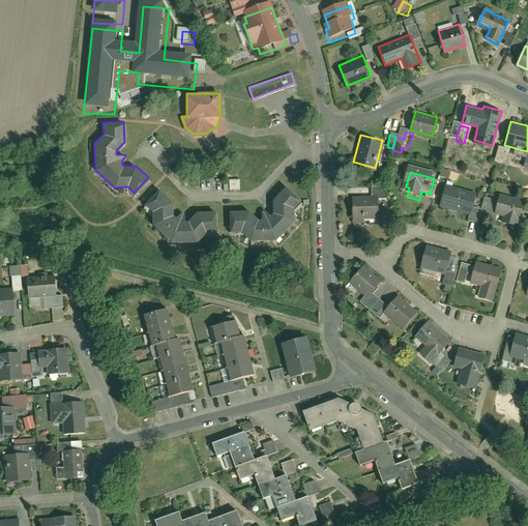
[(231,211),(231,232),(242,232),(250,240),(275,240),(293,221),(293,207),(299,200),(286,187),(272,201),(273,214),(271,216),(265,210),(261,211),(261,220),(257,220),(248,211),(231,211)]
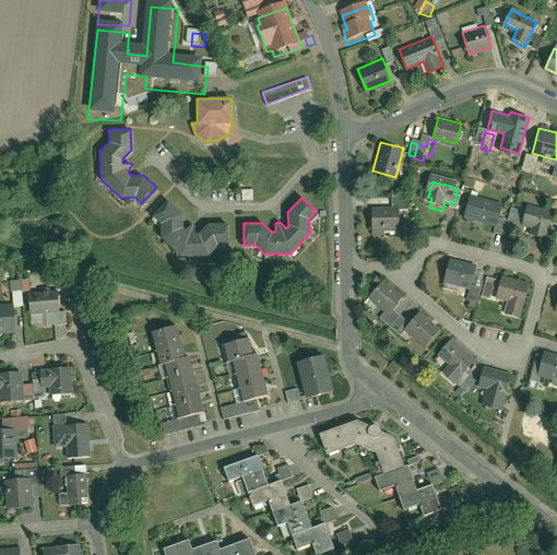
[(161,223),(161,237),(180,256),(205,255),(216,245),(228,244),(228,223),(208,224),(198,233),(194,233),(194,225),(191,224),(186,229),(182,226),(182,213),(167,200),(152,215),(161,223)]
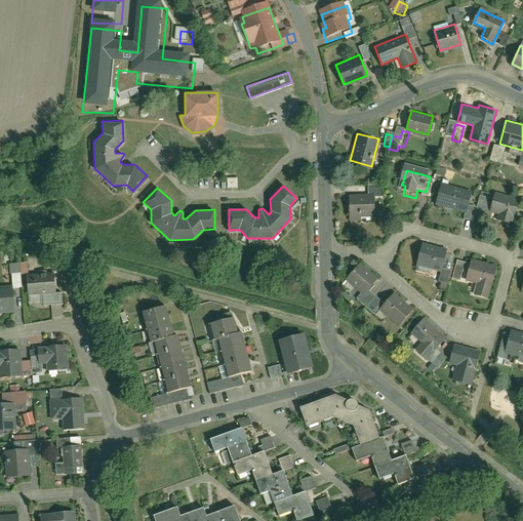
[(417,190),(416,195),(425,197),(424,200),(430,202),(433,190),(427,189),(426,192),(417,190)]
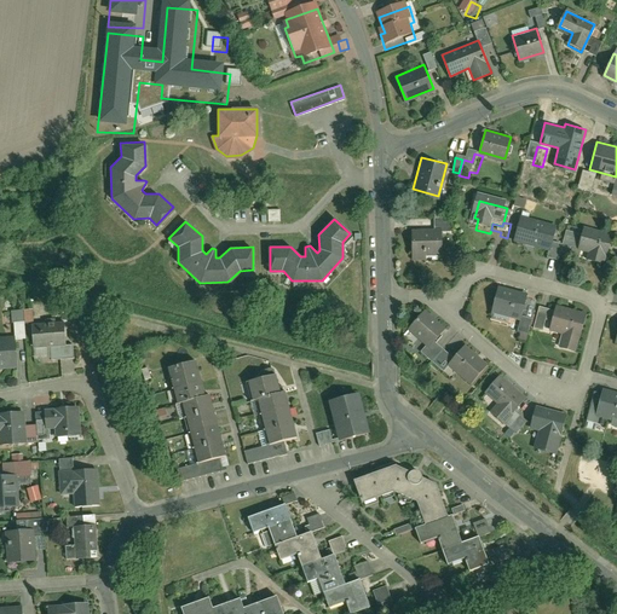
[(436,225),(437,237),(442,237),(442,239),(451,238),(455,235),(451,225),(436,225)]
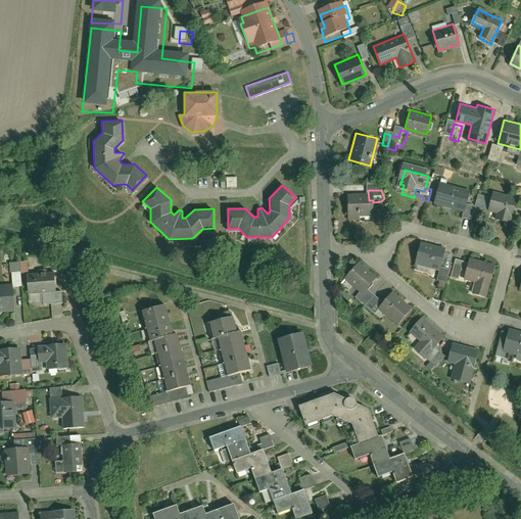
[(441,190),(436,208),(466,217),(468,210),(471,197),(441,190)]
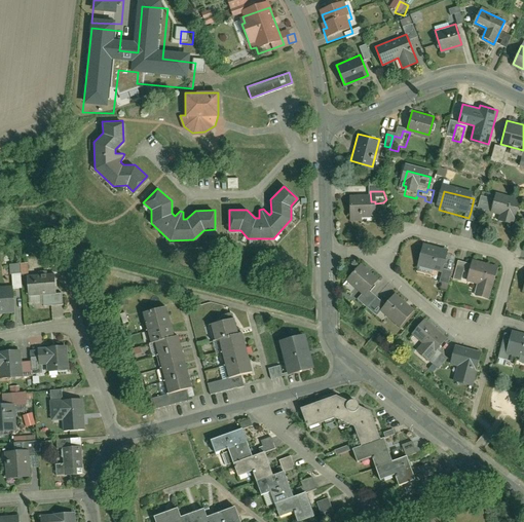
[(496,204),(493,216),(502,219),(501,226),(515,230),(521,206),(497,199),(496,204)]
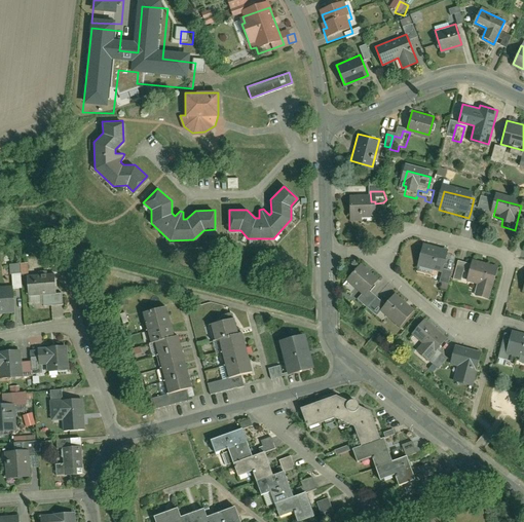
[(477,220),(484,221),(486,215),(493,216),(496,204),(482,200),(479,214),(477,220)]
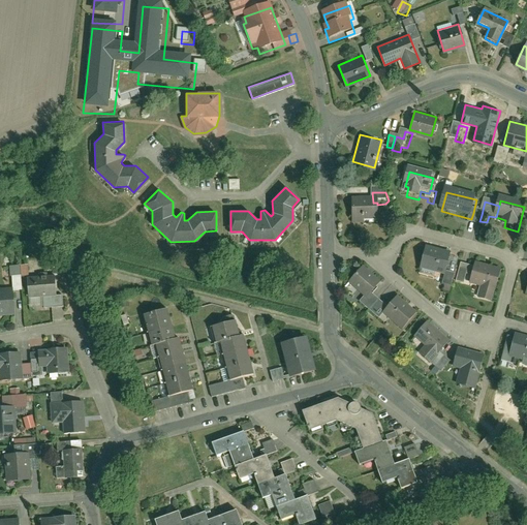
[(352,204),(353,226),(378,225),(377,205),(377,203),(373,203),(352,204)]
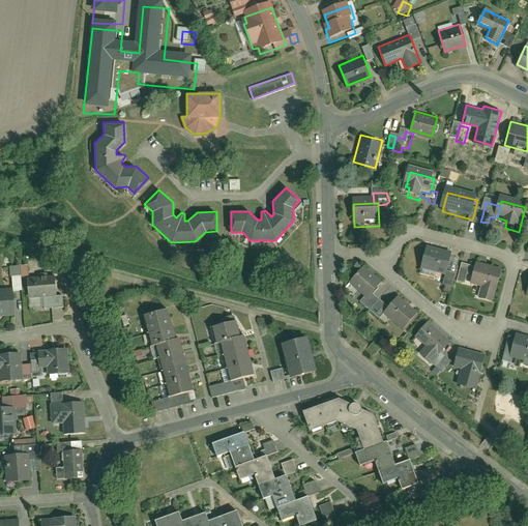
[(482,215),(474,213),(472,220),(470,226),(479,229),(480,222),(482,215)]
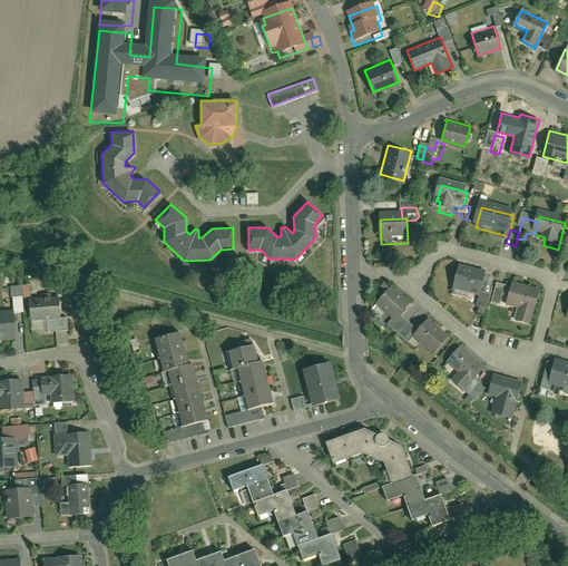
[(481,298),(487,280),(460,273),(452,301),(470,305),(471,301),(480,303),(481,298)]
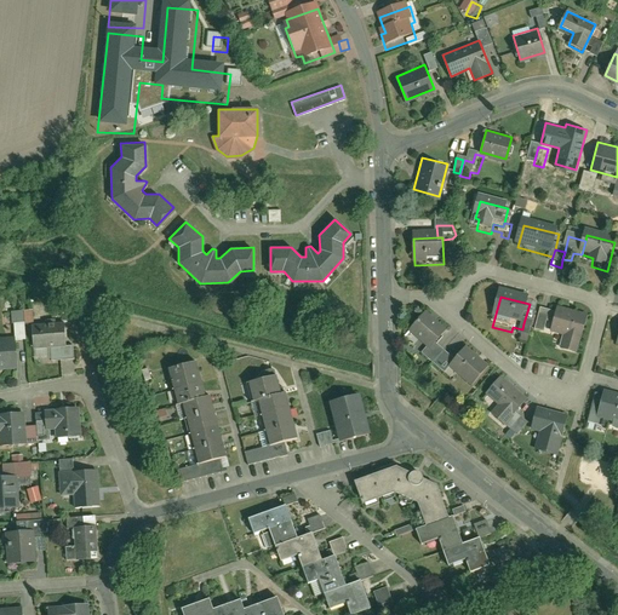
[(555,328),(558,319),(542,314),(536,335),(545,338),(549,327),(555,328)]
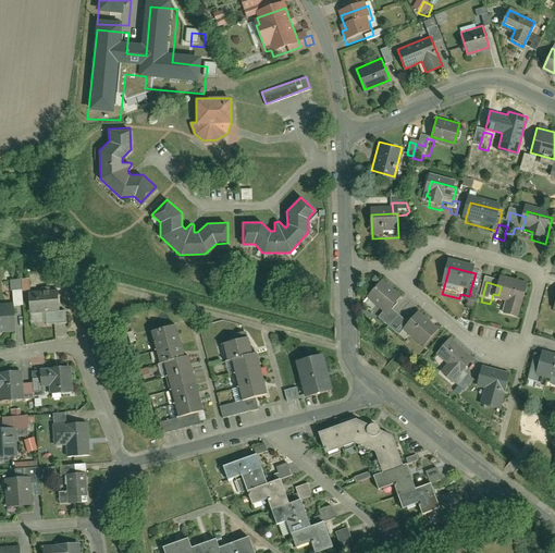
[(530,290),(502,282),(501,286),(498,295),(496,305),(509,308),(506,321),(520,324),(530,290)]
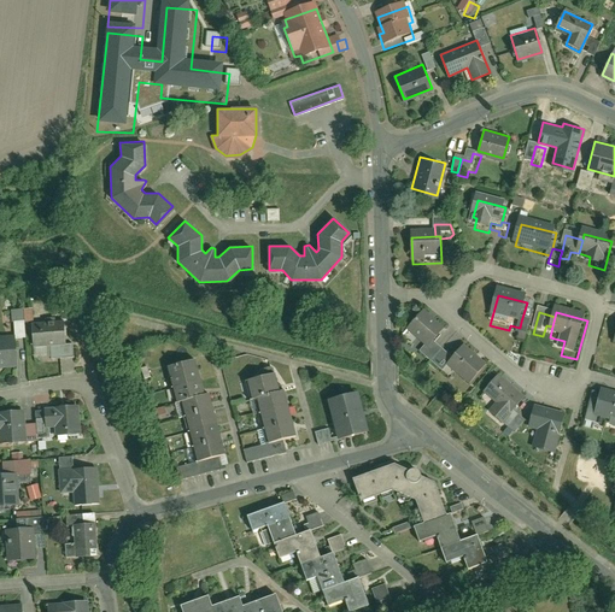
[(408,336),(427,353),(433,346),(444,334),(425,317),(408,336)]
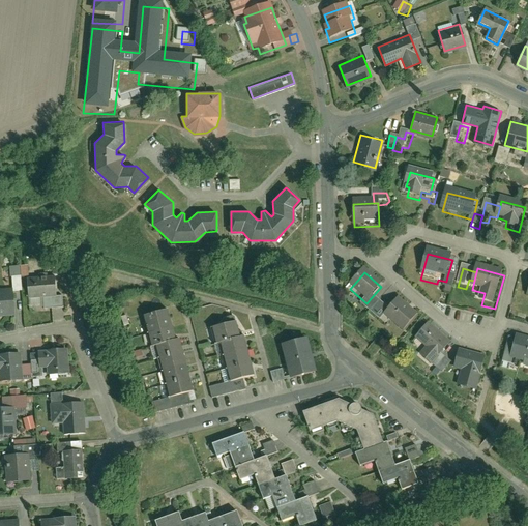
[(10,274),(11,287),(21,287),(20,274),(10,274)]
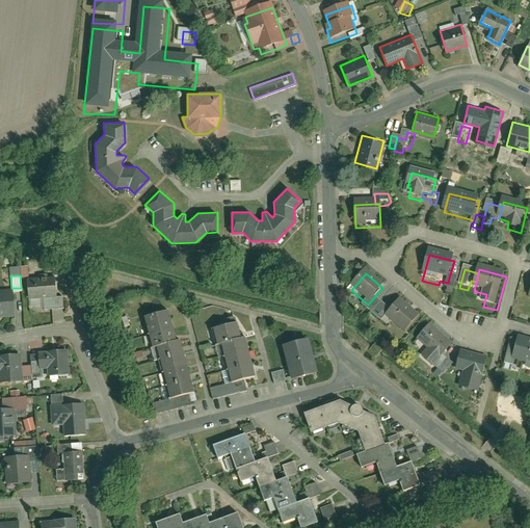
[(56,295),(54,275),(24,278),(27,307),(62,304),(61,294),(56,295)]
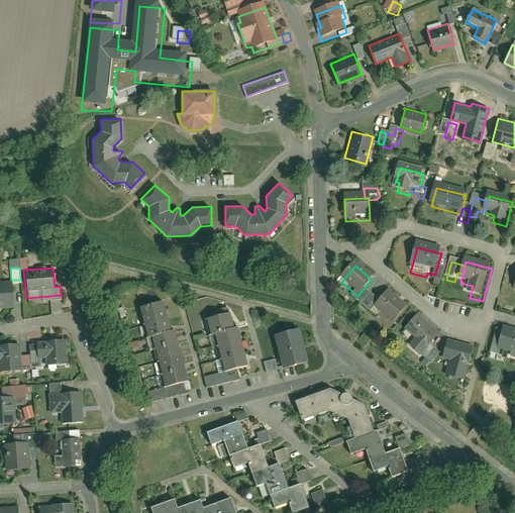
[(445,273),(436,270),(435,275),(432,289),(441,291),(445,273)]
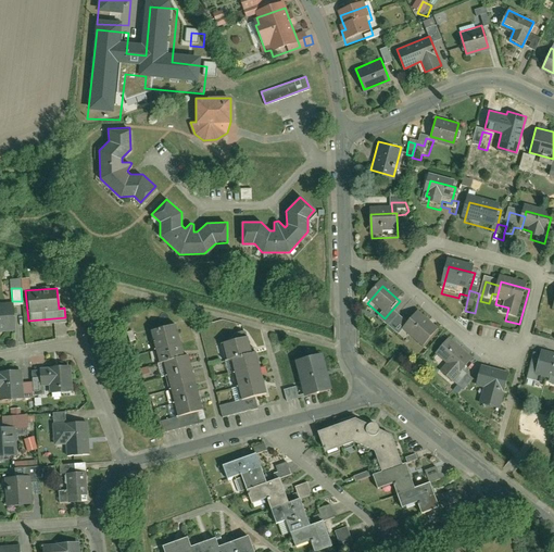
[(0,302),(0,328),(14,328),(12,301),(0,302)]
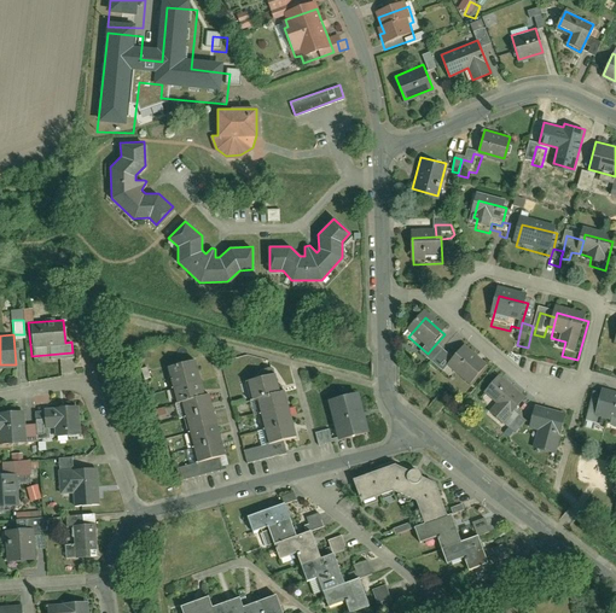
[(448,372),(454,366),(434,346),(428,354),(423,358),(443,378),(448,372)]
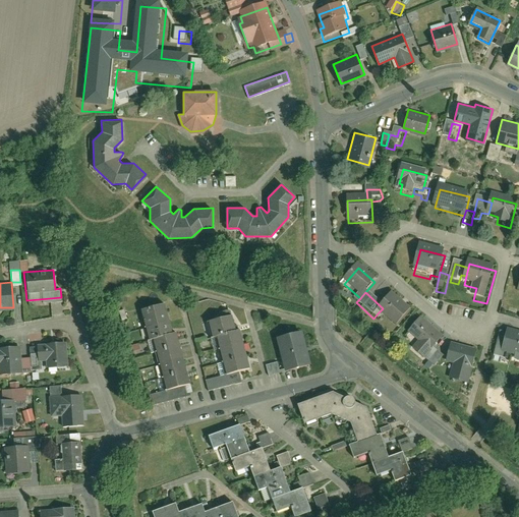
[(378,313),(397,330),(411,313),(392,297),(383,308),(378,313)]
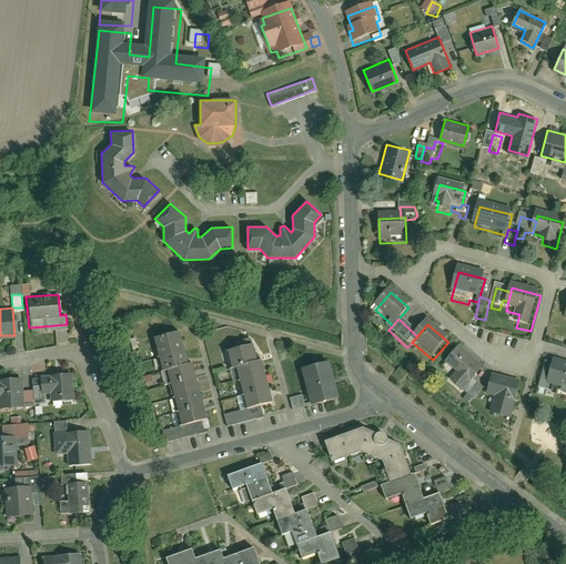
[(184,431),(210,424),(195,369),(191,370),(182,338),(157,343),(165,376),(170,375),(184,431)]
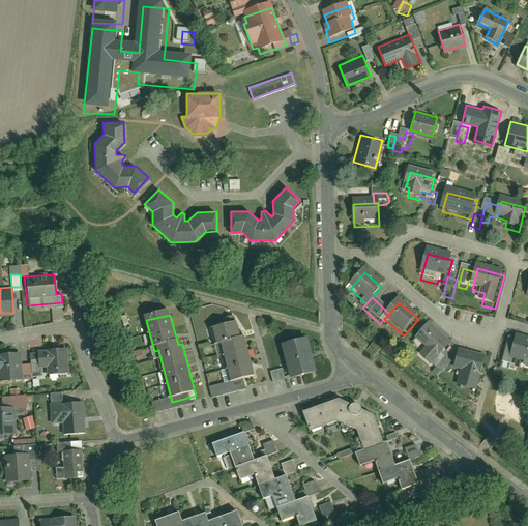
[(223,347),(233,386),(256,380),(244,335),(240,337),(236,321),(234,320),(229,322),(228,324),(225,324),(224,327),(224,329),(214,332),(218,348),(223,347)]
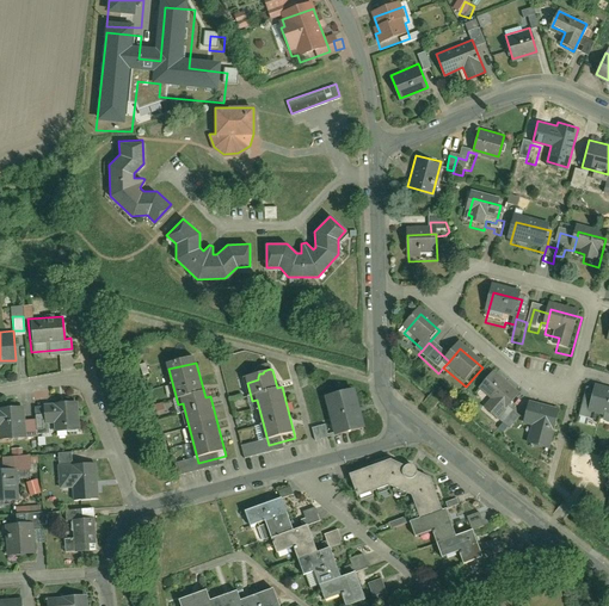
[(492,406),(485,415),(498,426),(510,413),(520,401),(494,379),(481,396),(492,406)]
